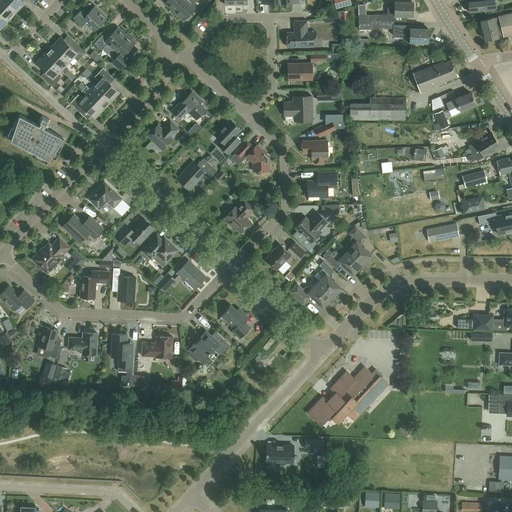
[(0,0),(0,12),(8,20),(16,11),(3,0),(0,0)]
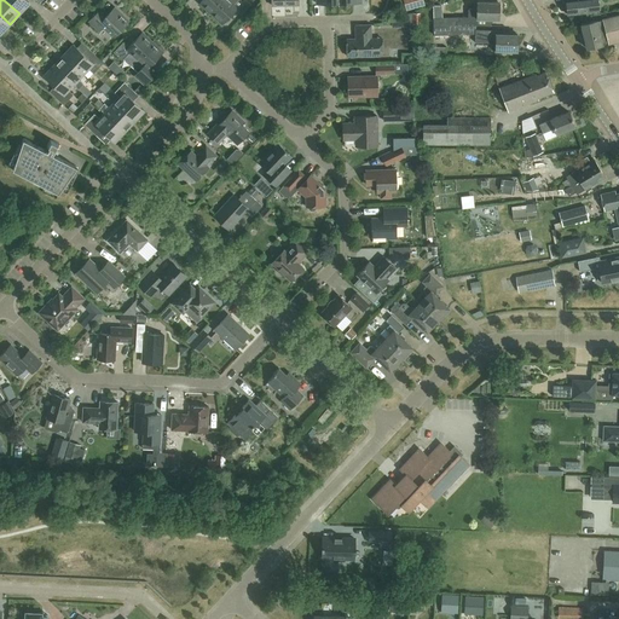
[(4,0),(19,13),(30,4),(25,0),(4,0)]
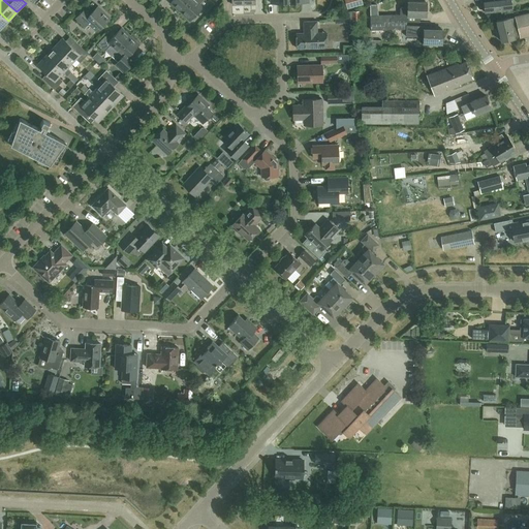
[(181,11),(191,0),(173,0),(172,2),(181,11)]
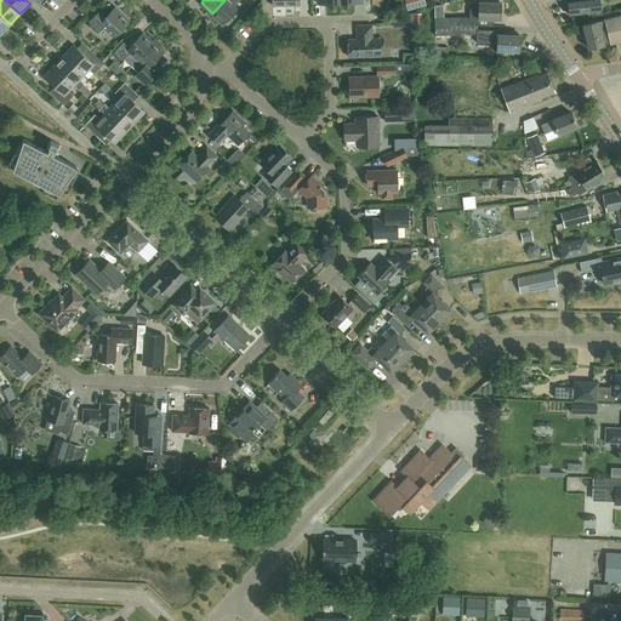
[(245,0),(244,3),(241,0),(224,0),(212,13),(223,24),(237,10),(241,15),(252,5),(246,0),(245,0)]
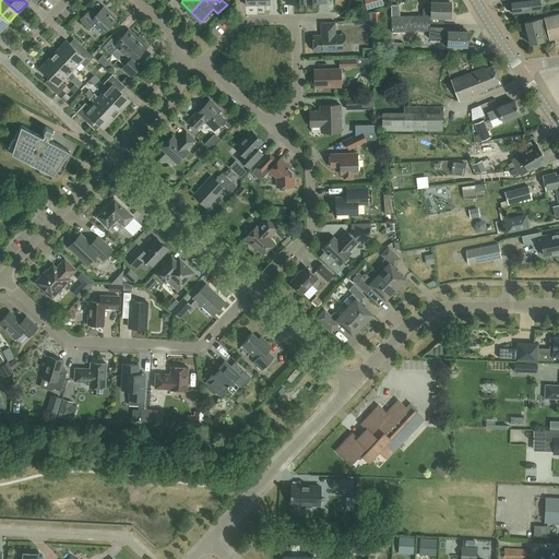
[(540,6),(539,0),(512,0),(511,0),(513,14),(531,12),(540,11),(540,6)]
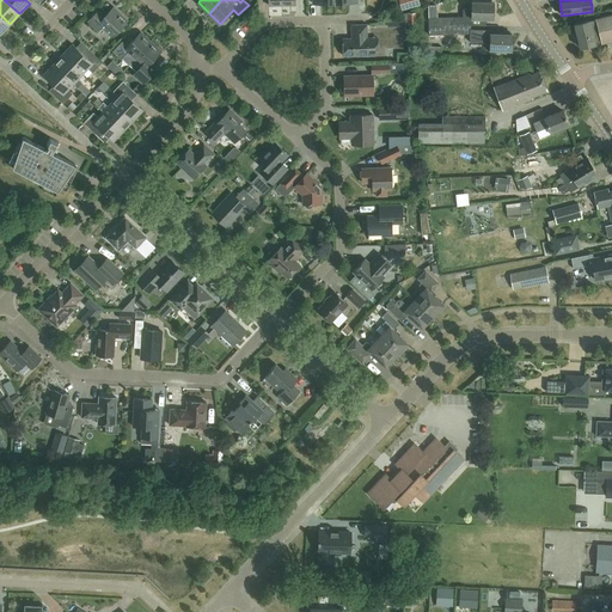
[(463,10),(463,17),(429,18),(429,35),(471,34),(471,25),(472,25),(472,18),(494,19),(494,2),(471,1),(471,8),(464,8),(463,10)]
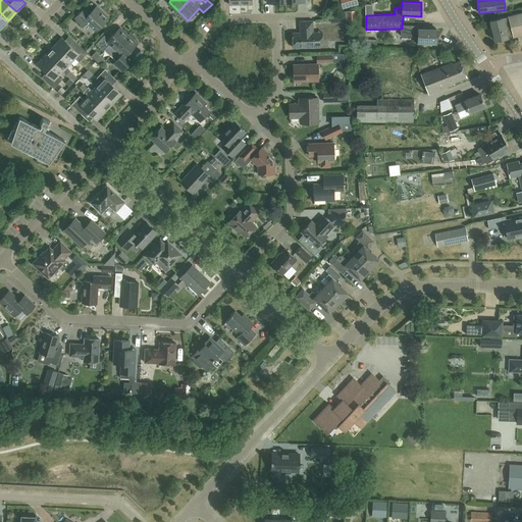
[(97,27),(99,29),(109,17),(97,6),(90,13),(84,8),(74,18),(84,27),(88,23),(95,30),(97,27)]
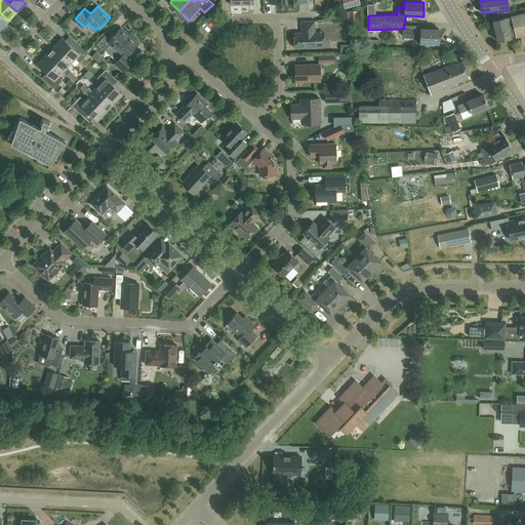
[(0,29),(8,21),(0,12),(0,29)]
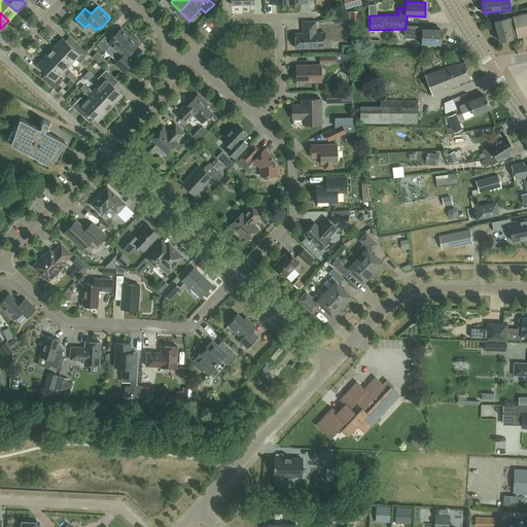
[(495,21),(497,31),(500,41),(526,34),(526,13),(507,19),(507,18),(495,21)]
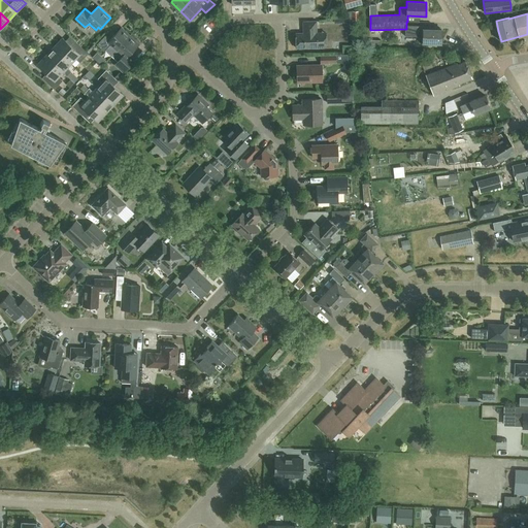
[(296,33),(297,48),(326,47),(326,32),(317,33),(317,21),(303,22),(304,33),(296,33)]
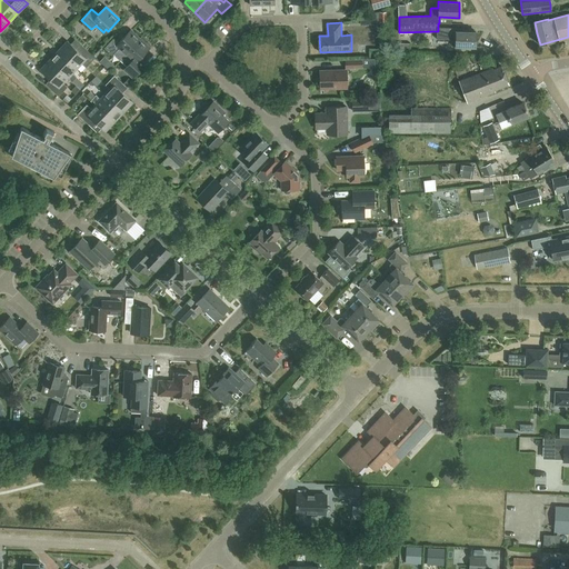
[(126,55),(140,39),(130,30),(119,43),(113,38),(105,48),(112,56),(119,48),(126,55)]
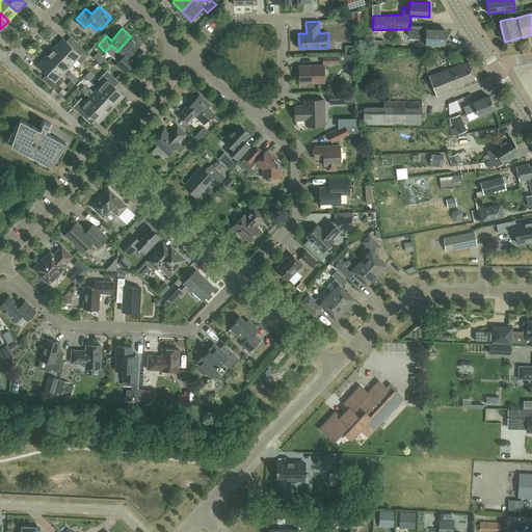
[(425,43),(444,44),(445,30),(426,29),(425,36),(419,36),(419,41),(425,41),(425,43)]
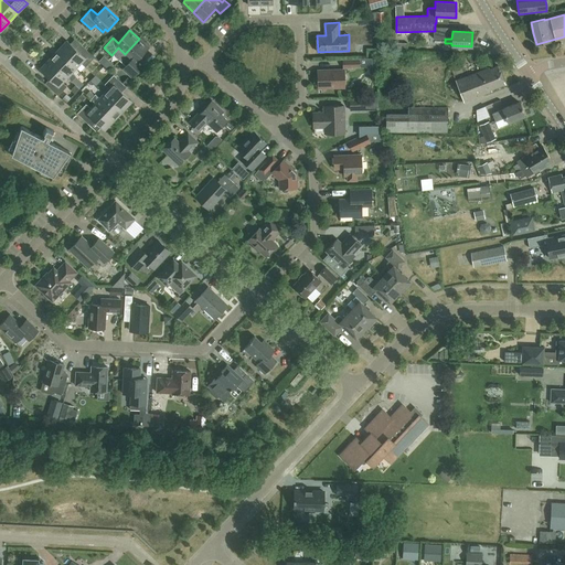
[(139,39),(125,54),(131,60),(126,65),(127,70),(134,76),(144,66),(137,61),(149,48),(139,39)]
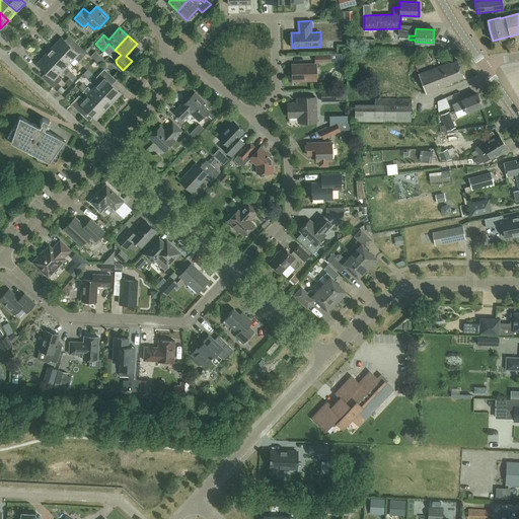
[(54,47),(70,62),(75,58),(79,61),(83,57),(86,53),(83,49),(79,54),(62,38),(54,47)]
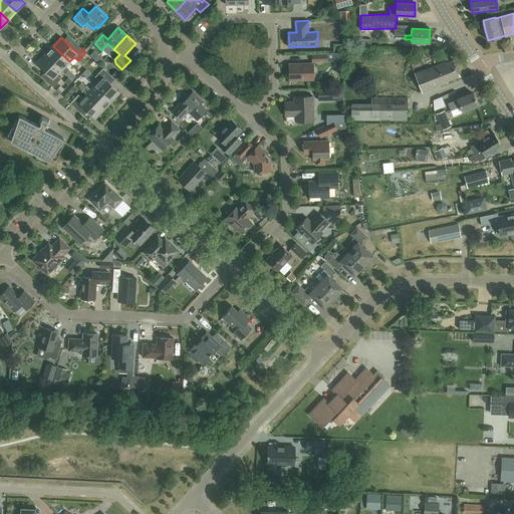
[(45,54),(61,70),(65,74),(69,69),(65,66),(69,61),(53,46),(45,54)]
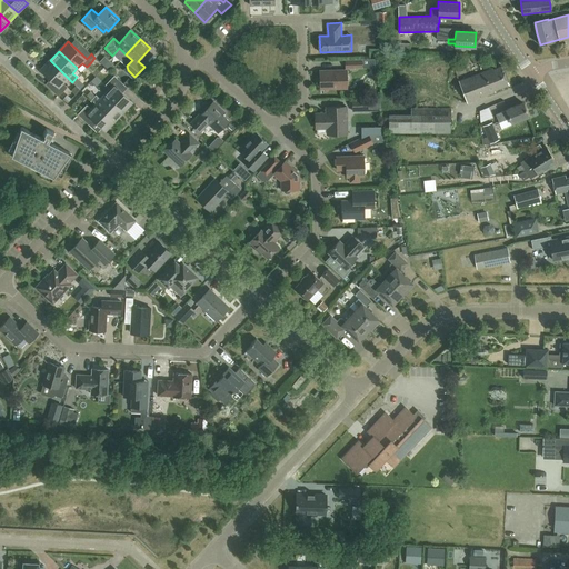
[(68,78),(50,60),(40,70),(50,79),(46,85),(59,97),(68,87),(63,82),(68,78)]
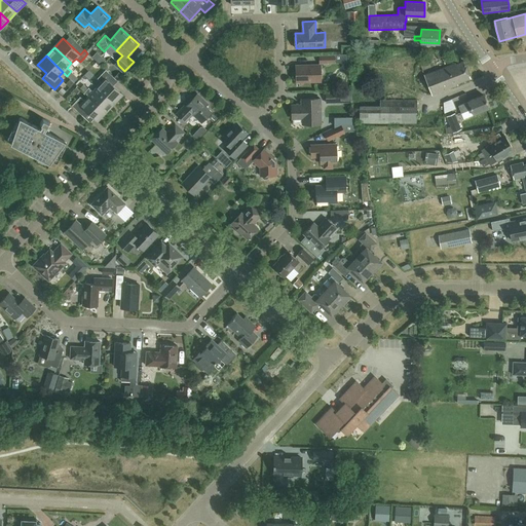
[(471,78),(463,62),(451,67),(450,65),(424,75),(431,96),(458,85),(457,83),(471,78)]
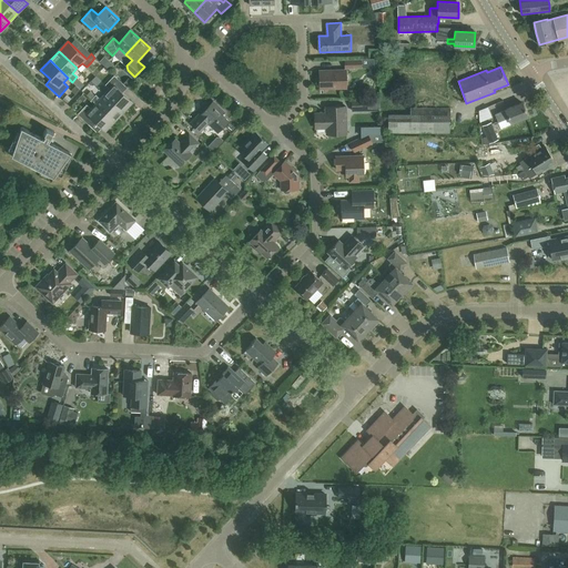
[(320,71),(321,89),(346,88),(346,70),(320,71)]
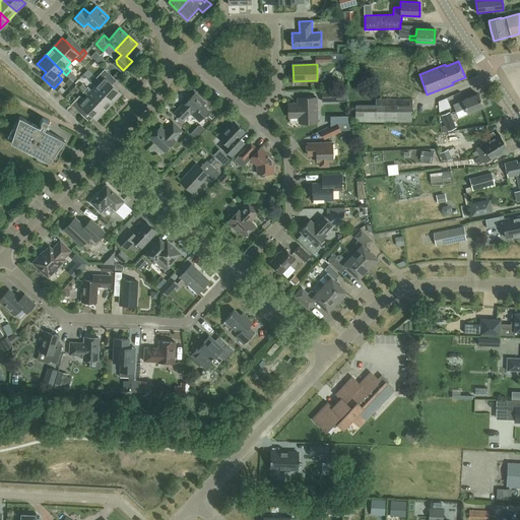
[(95,86),(113,103),(121,93),(113,84),(117,80),(105,69),(96,77),(101,81),(95,86)]
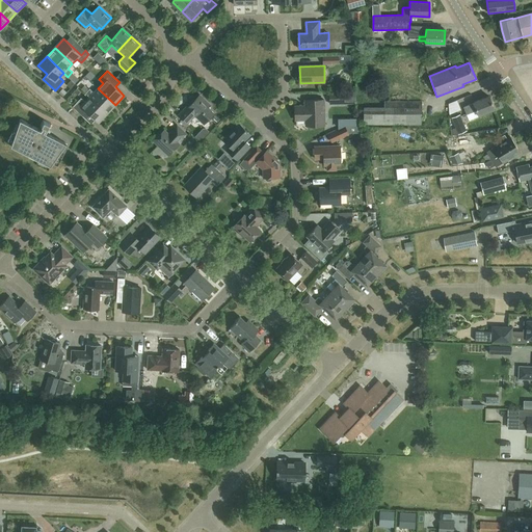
[(135,76),(131,72),(126,77),(130,81),(135,76)]
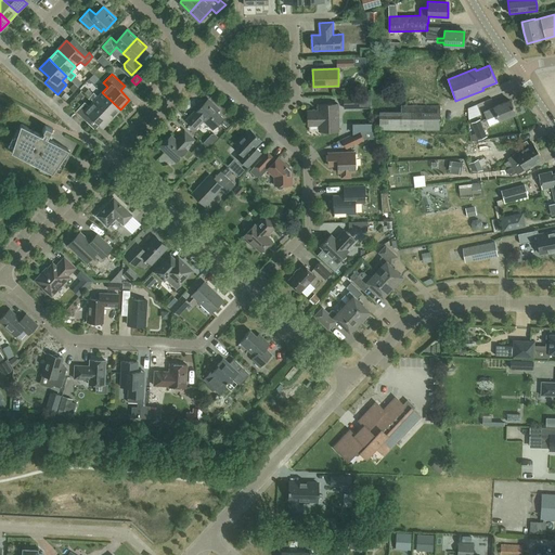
[(65,92),(61,98),(65,101),(69,97),(65,92)]
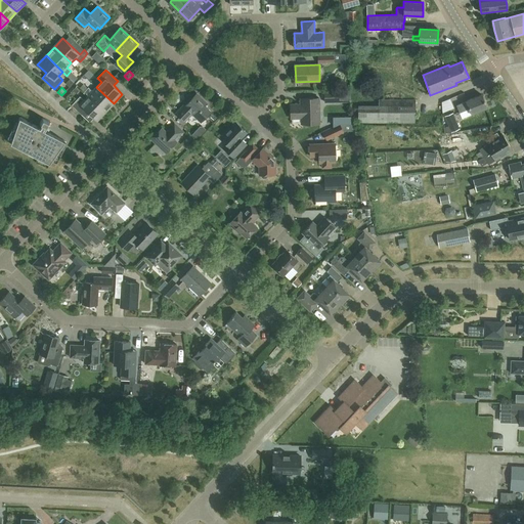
[(114,103),(96,87),(92,91),(88,87),(84,92),(88,95),(88,96),(105,112),(114,103)]
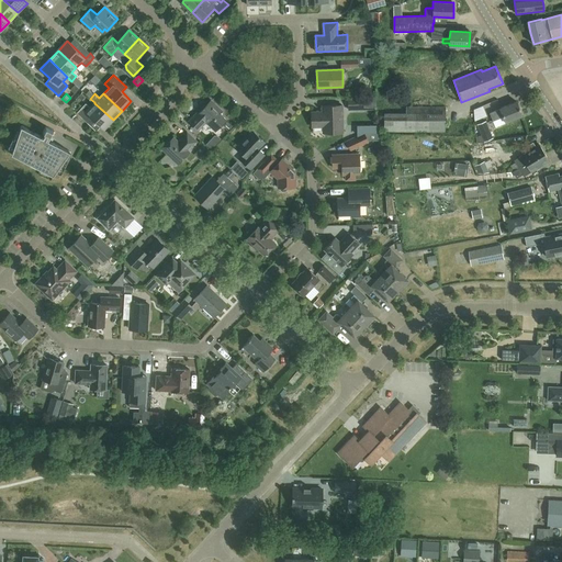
[(360,110),(364,110),(364,98),(349,98),(349,110),(360,110)]
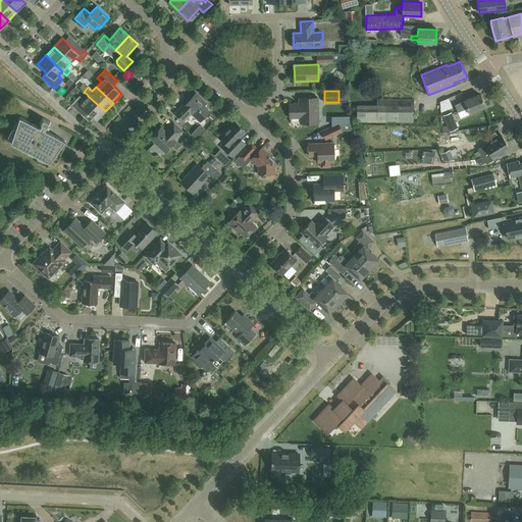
[(185,121),(192,113),(194,116),(195,115),(201,120),(210,111),(204,105),(207,103),(196,93),(188,101),(187,100),(175,113),(185,121)]
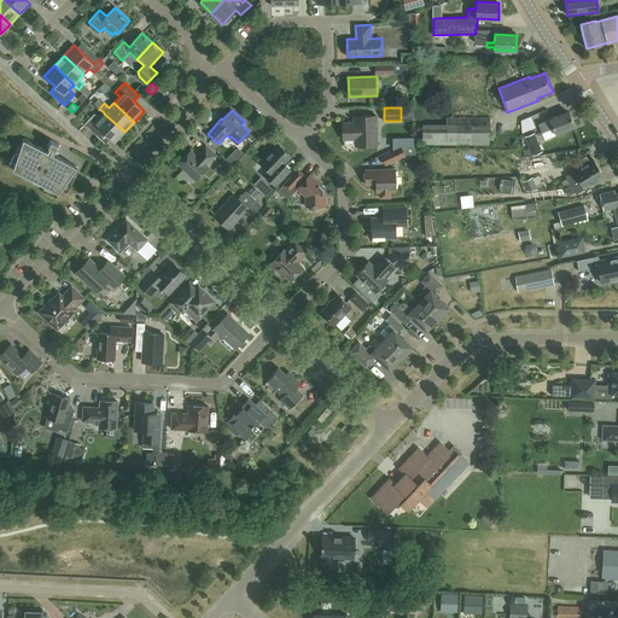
[(575,127),(567,111),(549,120),(538,124),(542,133),(553,128),(555,135),(575,127)]
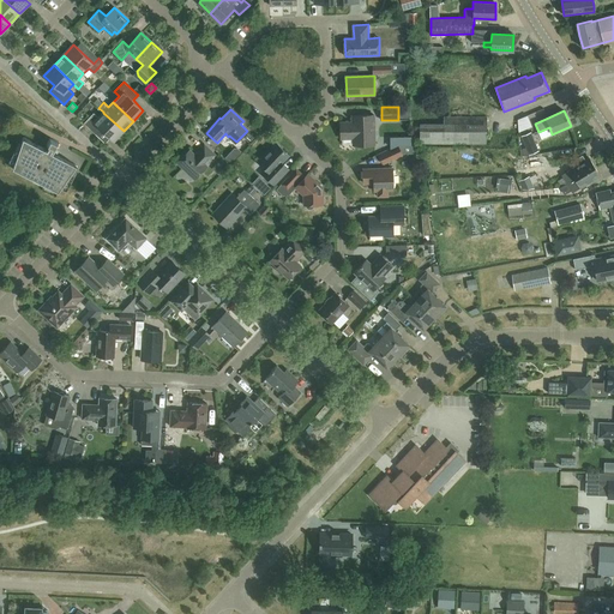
[(124,131),(103,113),(98,118),(94,113),(84,124),(98,137),(103,131),(114,142),(124,131)]
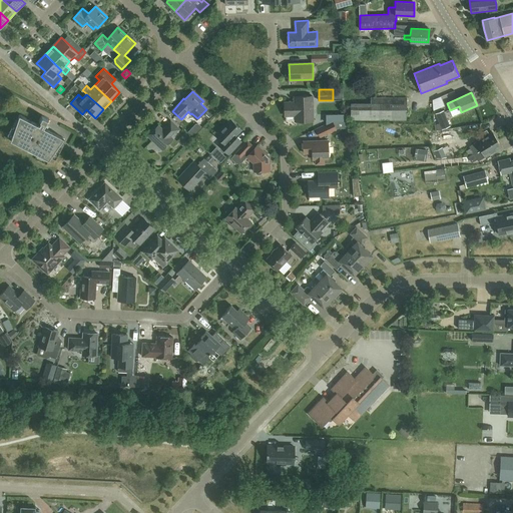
[(295,115),(295,121),(314,120),(313,96),(295,96),(295,102),(285,102),(285,116),(295,115)]
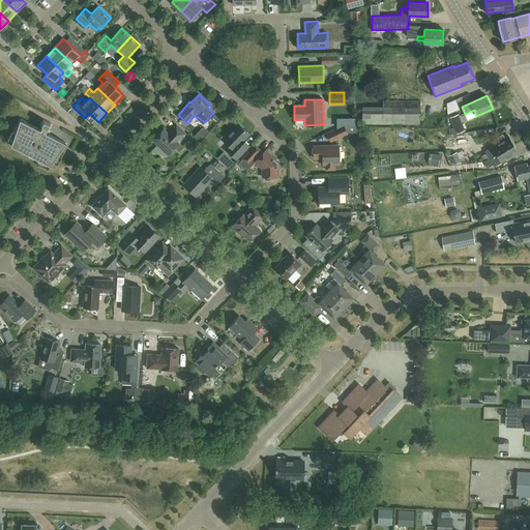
[(383,124),(420,124),(420,100),(383,99),(383,107),(383,124)]
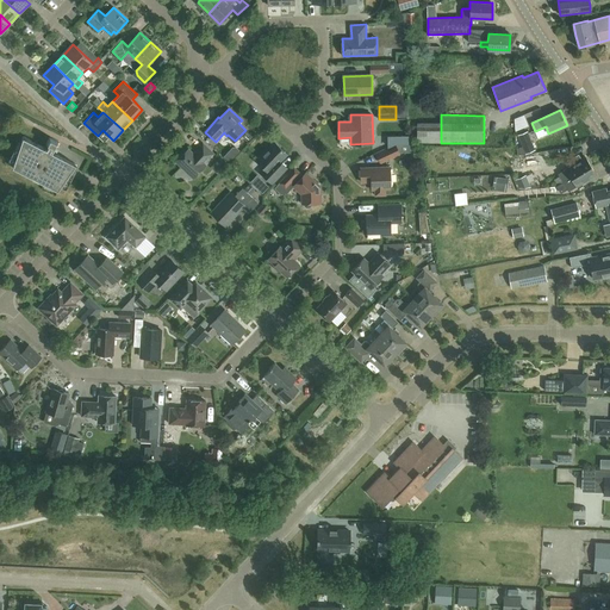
[(527,131),(518,136),(526,154),(535,150),(527,131)]
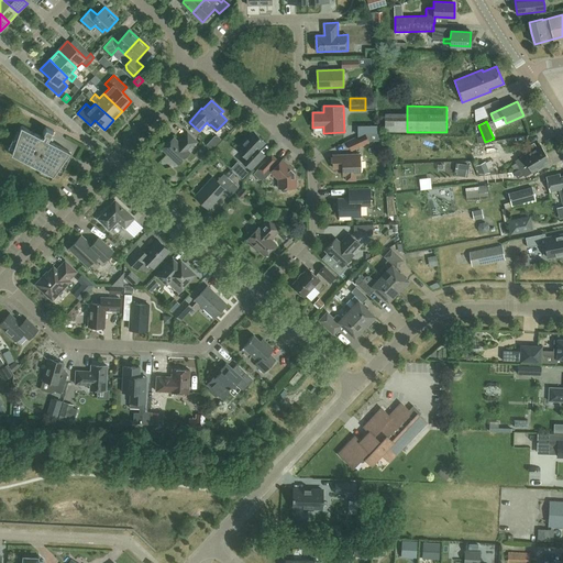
[(21,127),(12,155),(54,176),(70,152),(48,141),(54,131),(45,127),(43,133),(45,134),(44,138),(21,127)]
